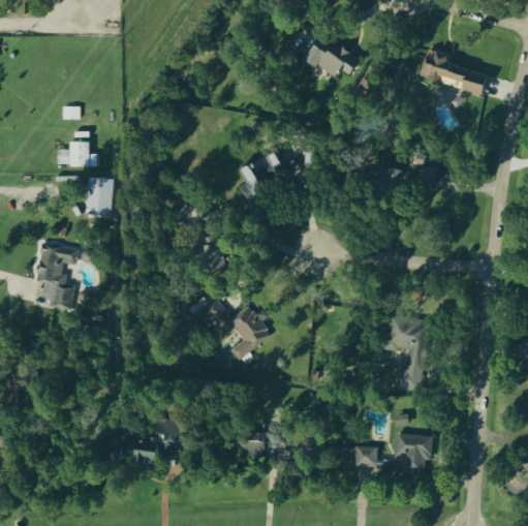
[(334,78),(341,69),(348,74),(360,60),(335,41),(333,45),(319,36),(305,56),(334,78)]
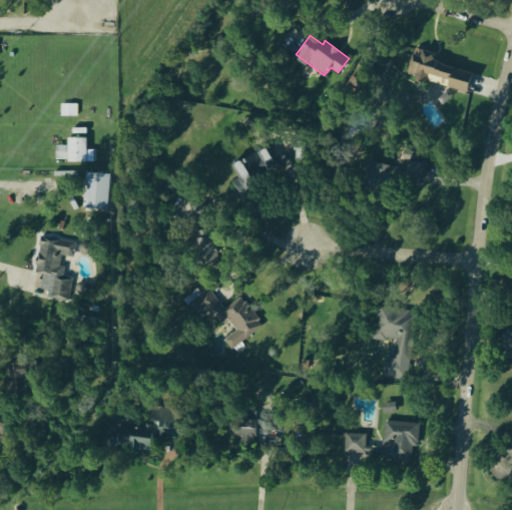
[(473,72),(433,61),(435,52),(413,46),(406,75),(468,91),(473,72)]
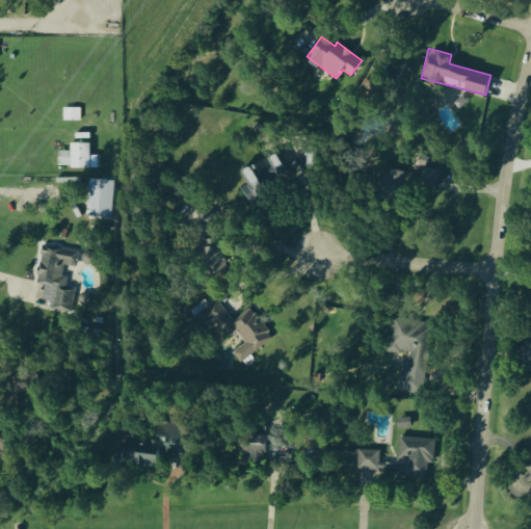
[(89,141),(70,141),(70,150),(57,150),(57,166),(89,166),(89,141)]
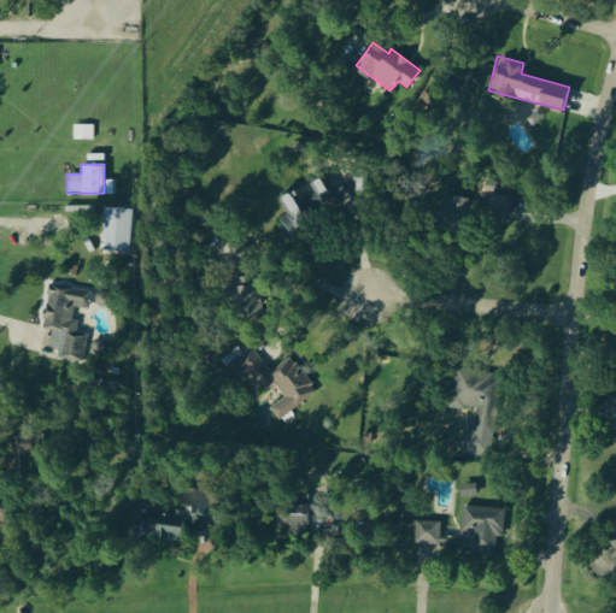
[(497,181),(486,178),(484,190),(493,194),(497,181)]
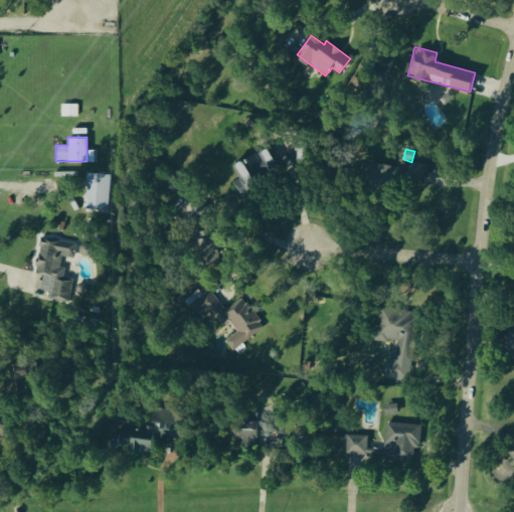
[(407,177),(429,181),(434,156),(412,151),(407,177)]
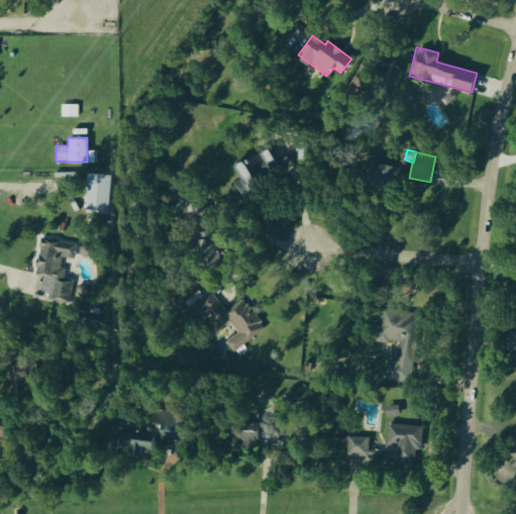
[(250,183),(255,181),(243,158),(233,164),(240,177),(233,181),(242,198),(254,191),(250,183)]
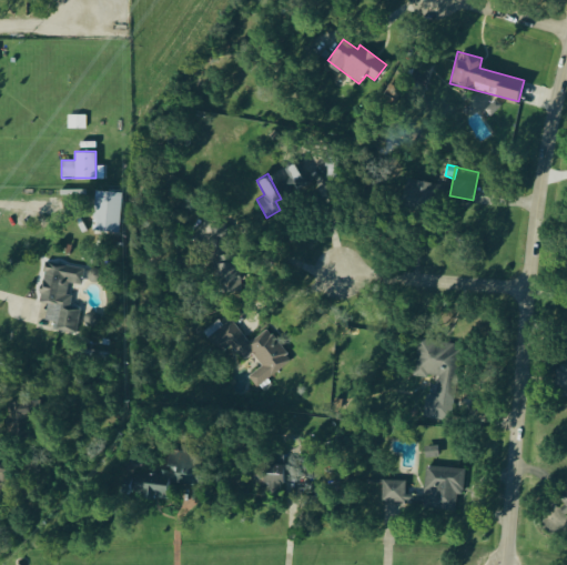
[(403,200),(434,208),(441,184),(409,177),(403,200)]
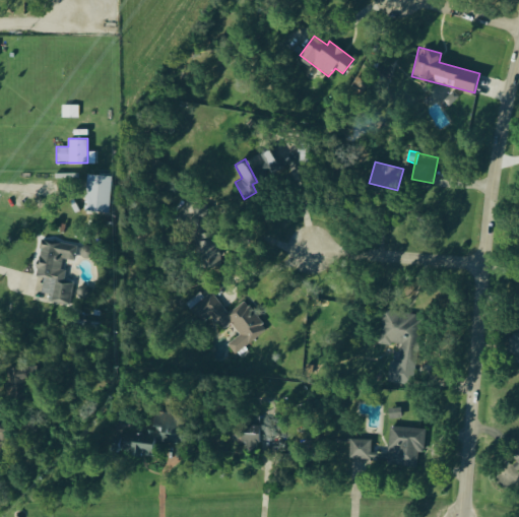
[(111,175),(88,174),(87,211),(110,211),(111,175)]
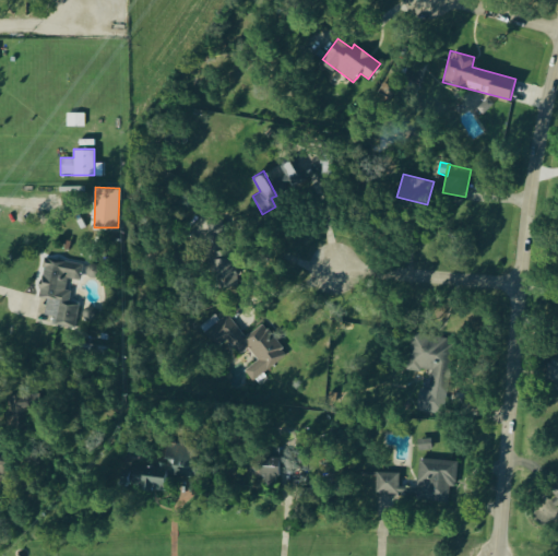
[(81,263),(43,259),(38,296),(46,297),(44,314),(54,316),(52,323),(74,326),(78,303),(68,300),(70,290),(64,288),(66,278),(79,279),(81,263)]
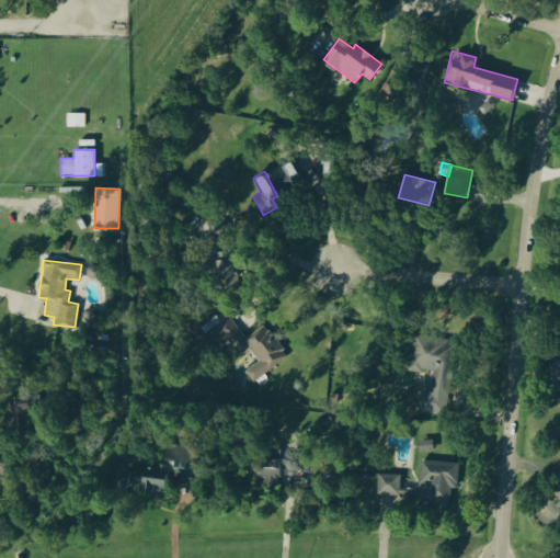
[(98,266),(86,264),(84,276),(95,279),(98,266)]
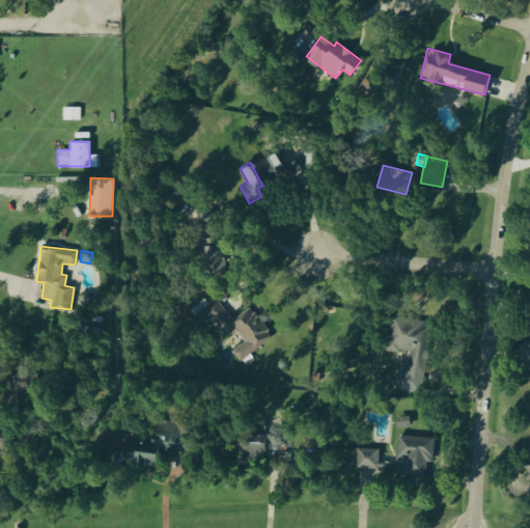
[(238,361),(272,336),(250,305),(231,320),(216,299),(192,315),(202,331),(215,323),(225,337),(235,330),(244,341),(230,351),(238,361)]
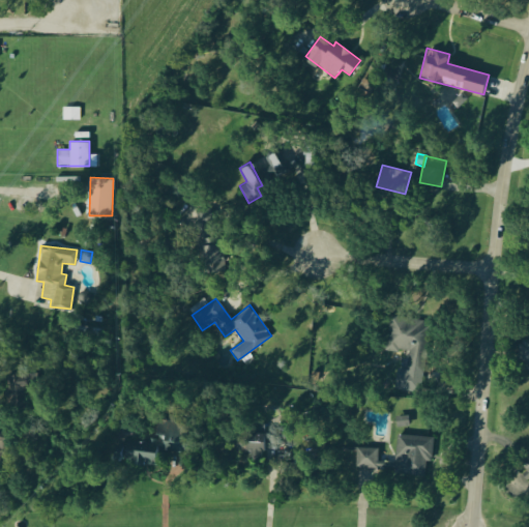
[(431,324),(428,324),(415,319),(389,317),(384,331),(394,334),(393,346),(405,351),(405,360),(402,367),(397,367),(394,394),(420,394),(421,392),(423,368),(427,358),(428,342),(430,340),(431,324)]
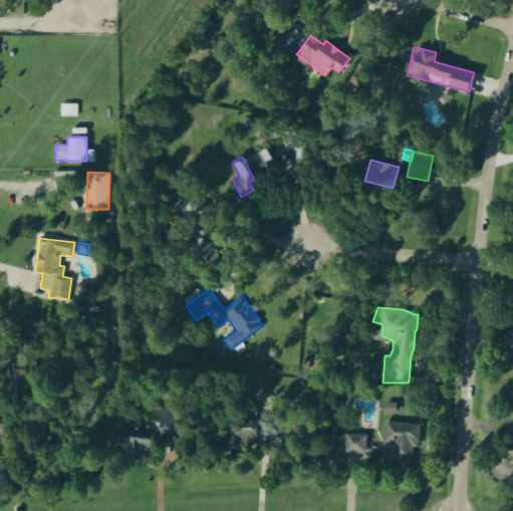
[(512,357),(512,325),(505,325),(504,357),(512,357)]
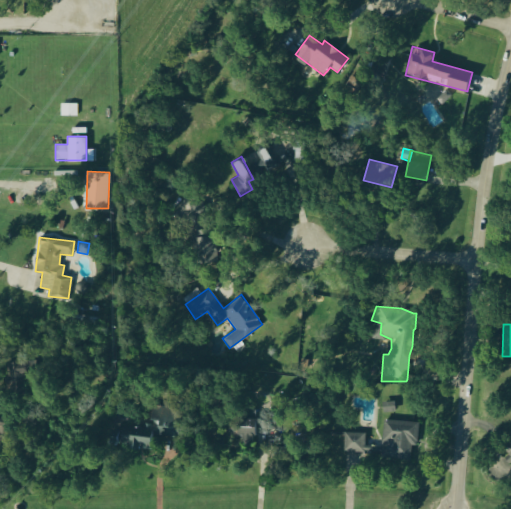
[(381,400),(393,399),(394,409),(382,410),(381,400)]
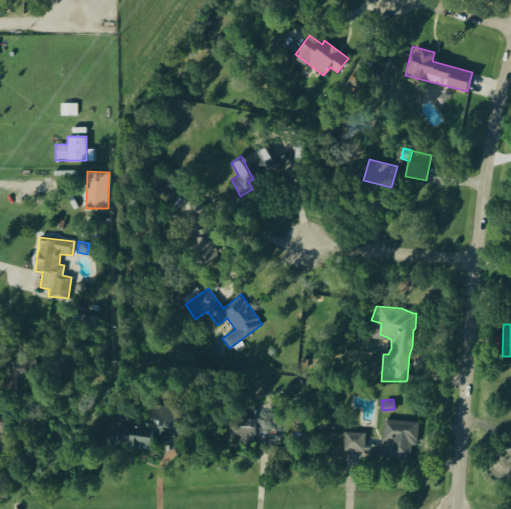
[(239,438),(257,437),(257,418),(238,419),(239,438)]
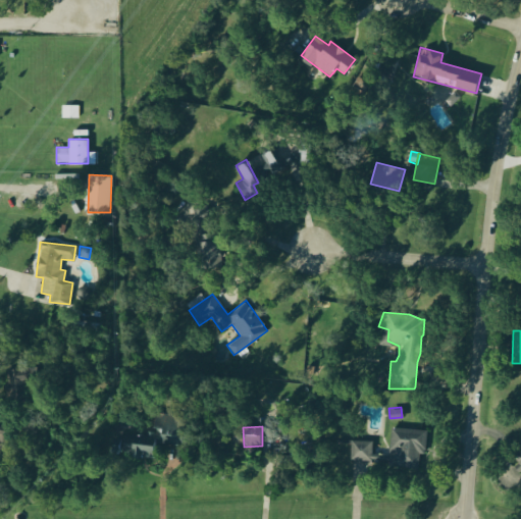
[(11,432),(0,429),(0,451),(7,453),(11,432)]
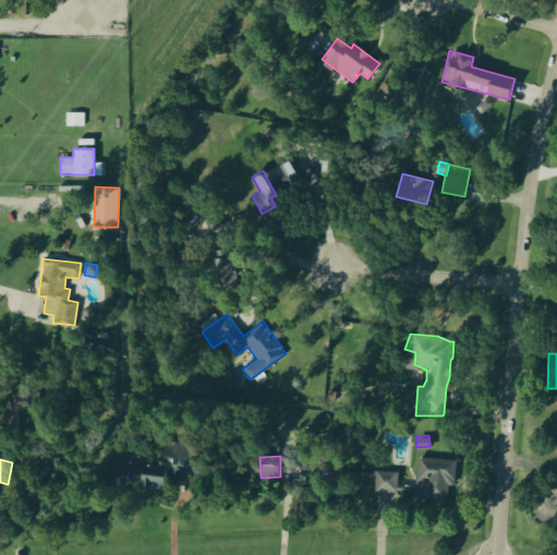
[(174,471),(192,471),(192,459),(174,459),(174,471)]
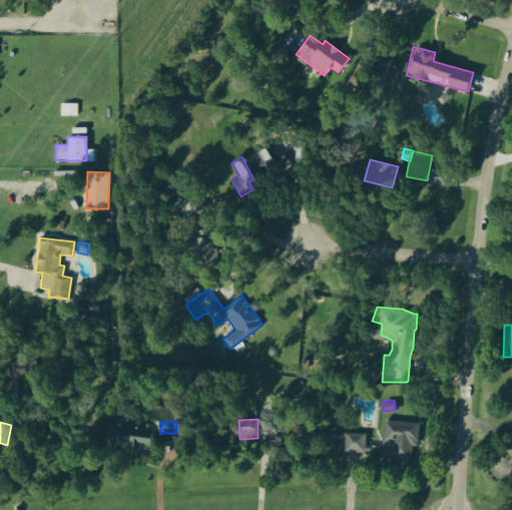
[(113,425),(112,449),(152,450),(153,426),(113,425)]
